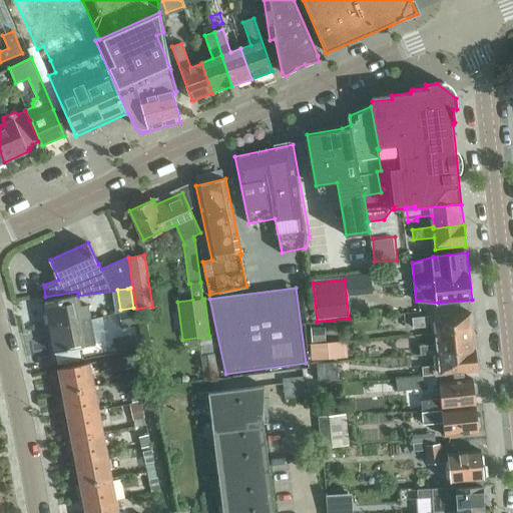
[(46,301),(51,327),(91,319),(89,305),(77,307),(75,296),(46,301)]
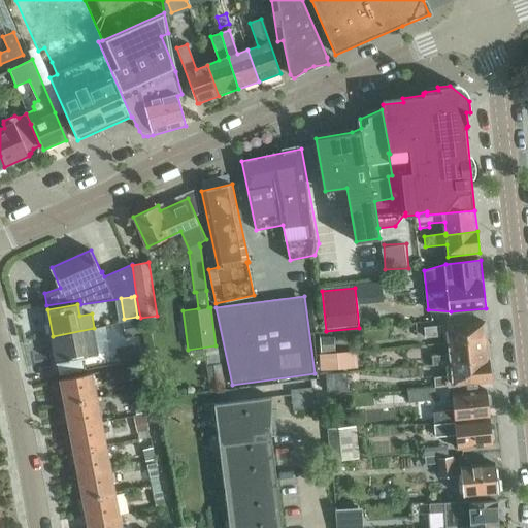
[(446,343),(449,342),(486,338),(485,335),(489,333),(489,326),(484,325),(484,321),(425,327),(426,337),(441,336),(441,332),(444,331),(446,343)]
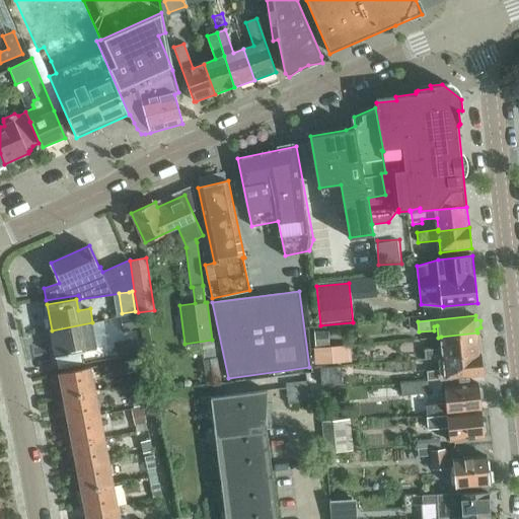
[(136,316),(121,319),(123,331),(138,328),(136,316)]
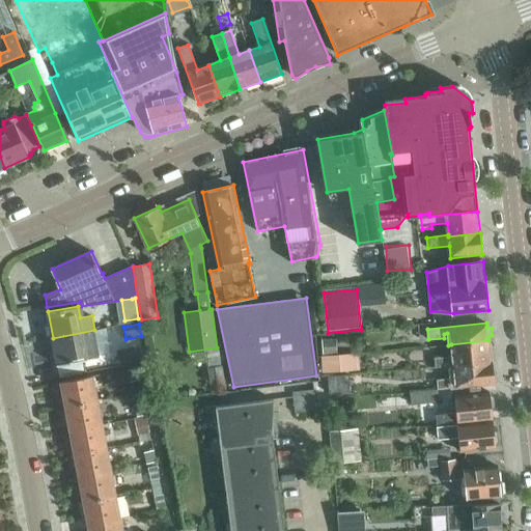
[(94,330),(53,338),(57,365),(88,360),(87,357),(99,355),(94,330)]
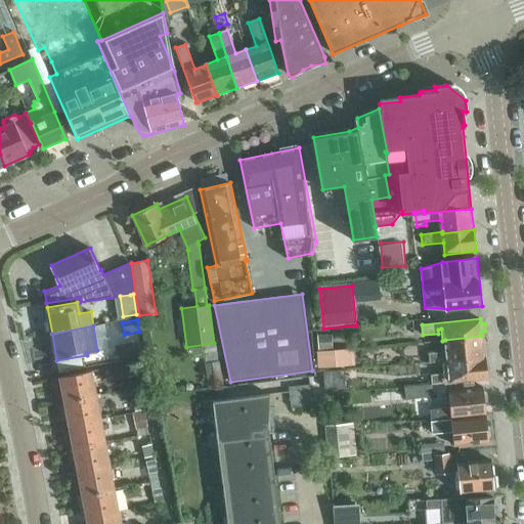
[(317,335),(318,351),(333,350),(331,334),(317,335)]
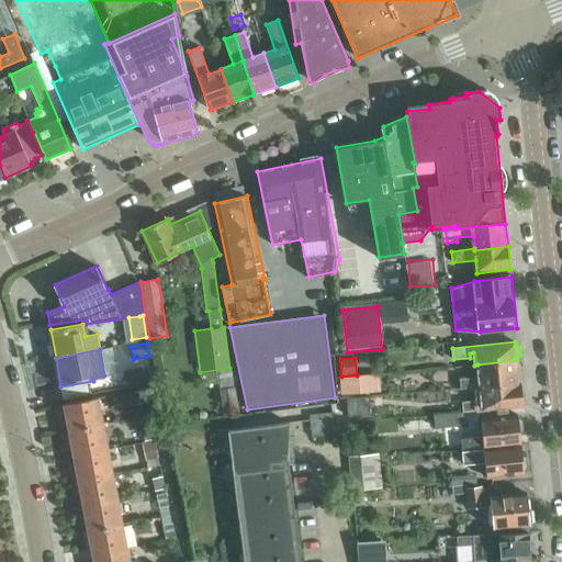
[(517,360),(478,364),(479,377),(461,379),(461,389),(480,386),(519,382),(518,375),(523,373),(521,363),(517,362),(517,360)]
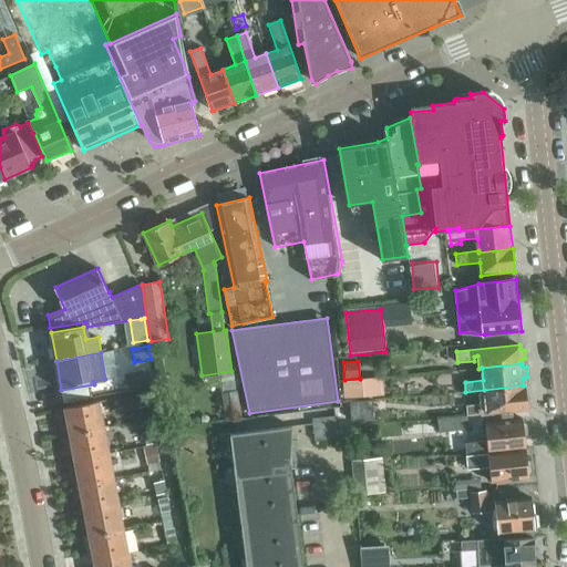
[(147,374),(127,379),(130,391),(148,387),(147,374)]
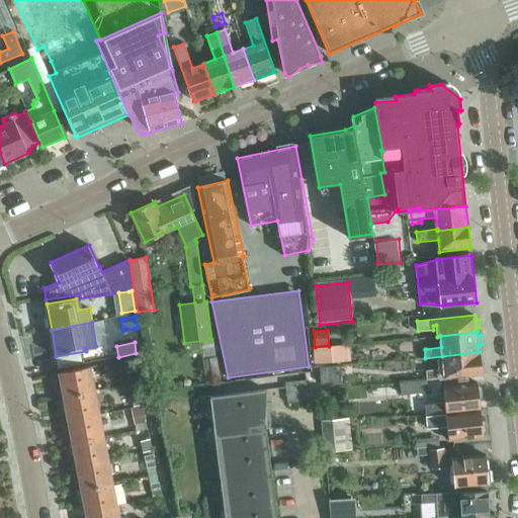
[(331,364),(329,347),(316,348),(317,365),(331,364)]
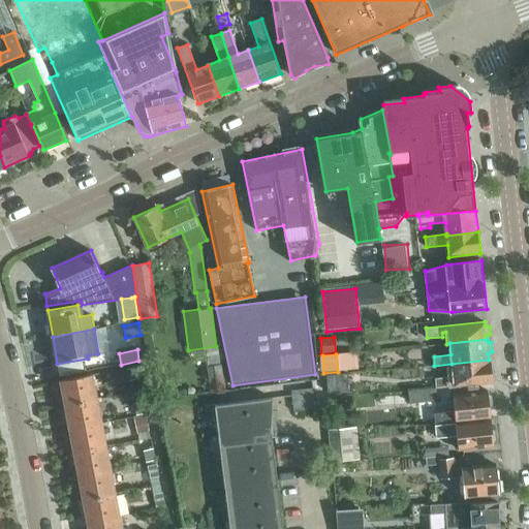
[(437,389),(487,383),(492,382),(491,374),(494,373),(493,364),(489,363),(489,360),(452,364),(453,376),(436,378),(437,389)]
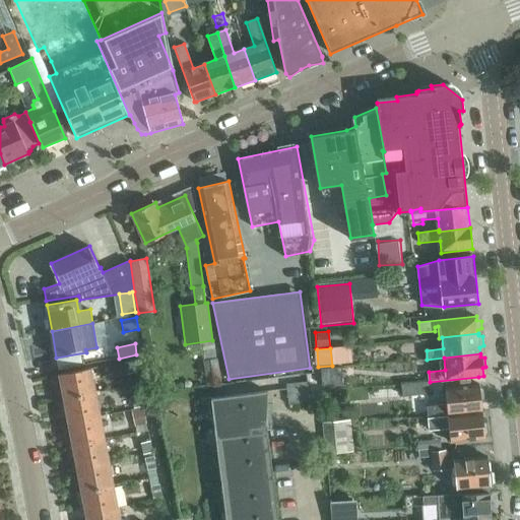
[(219,384),(216,359),(203,361),(206,386),(219,384)]
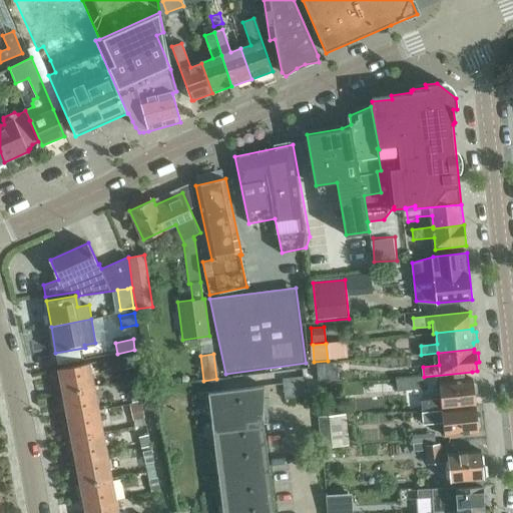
[(131,356),(122,357),(125,369),(134,367),(131,356)]
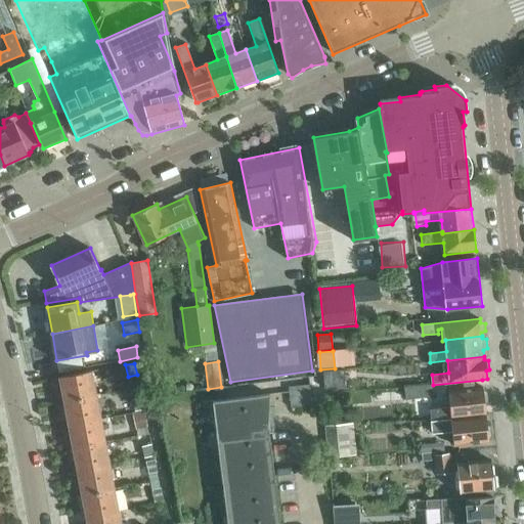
[(324,387),(345,386),(343,370),(323,372),(324,387)]
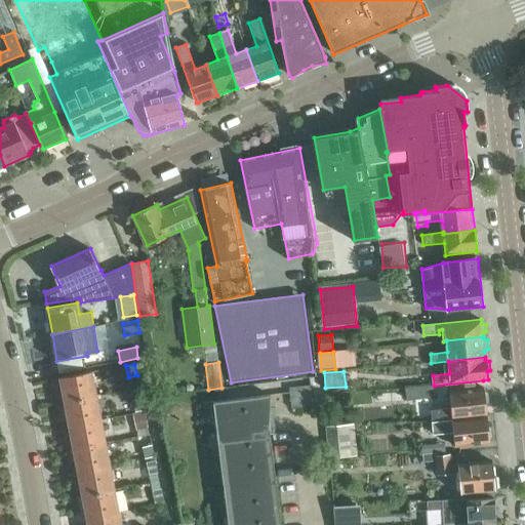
[(59,378),(64,402),(95,396),(91,372),(59,378)]
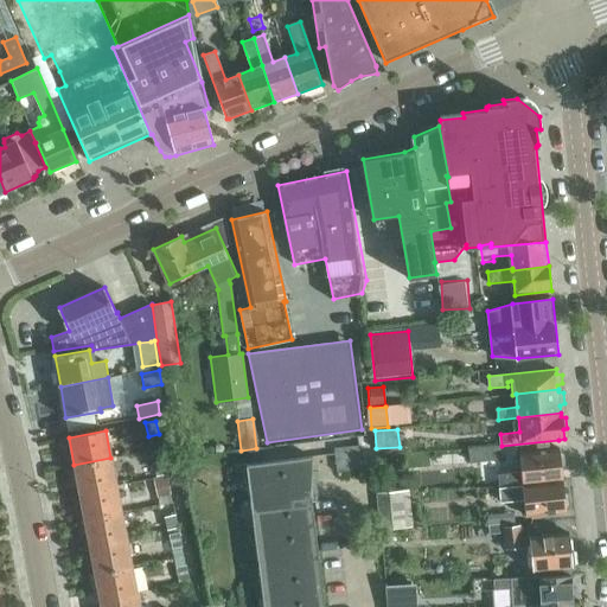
[(333,436),(333,448),(337,472),(360,470),(356,434),(333,436)]
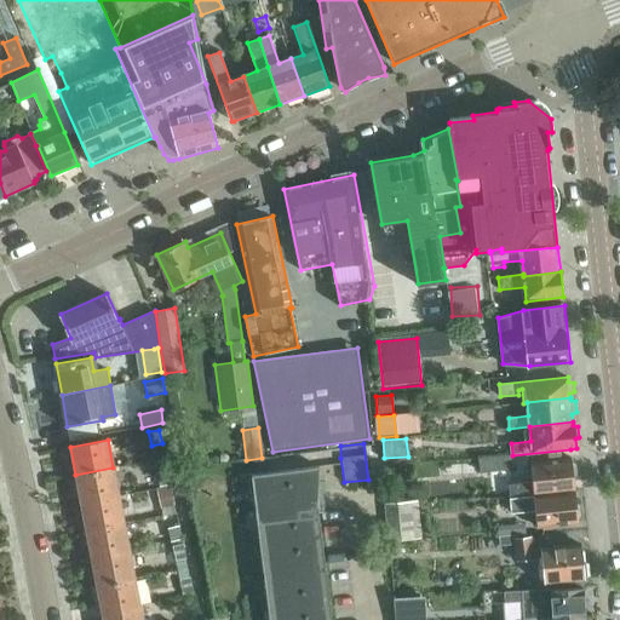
[(512,469),(511,454),(478,458),(480,472),(512,469)]
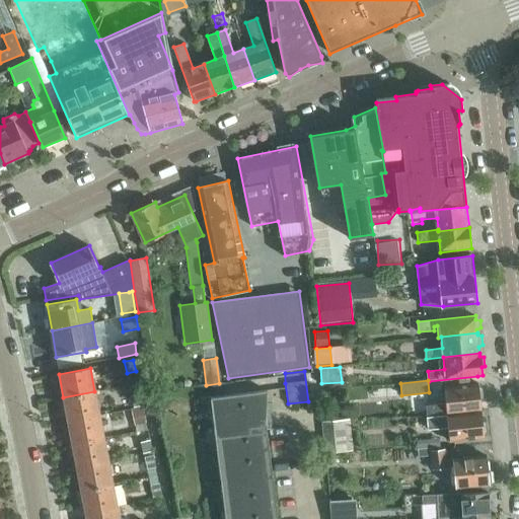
[(444,387),(446,403),(425,405),(426,414),(435,414),(435,416),(482,411),(479,399),(483,397),(482,388),(478,387),(478,383),(444,387)]
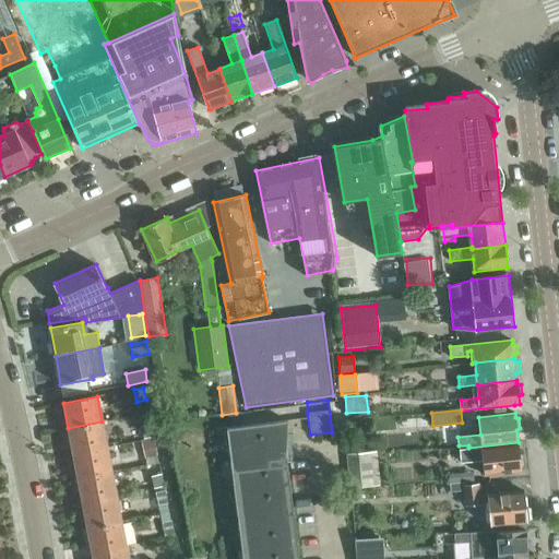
[(68,428),(73,453),(107,447),(102,421),(68,428)]
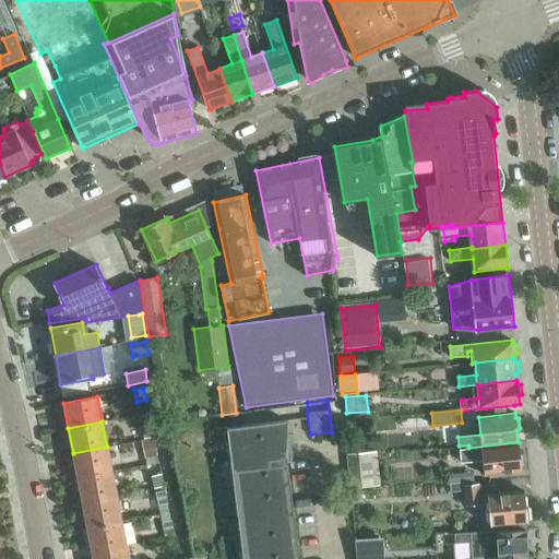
[(297,558),(285,454),(286,423),(225,430),(240,558),(297,558)]
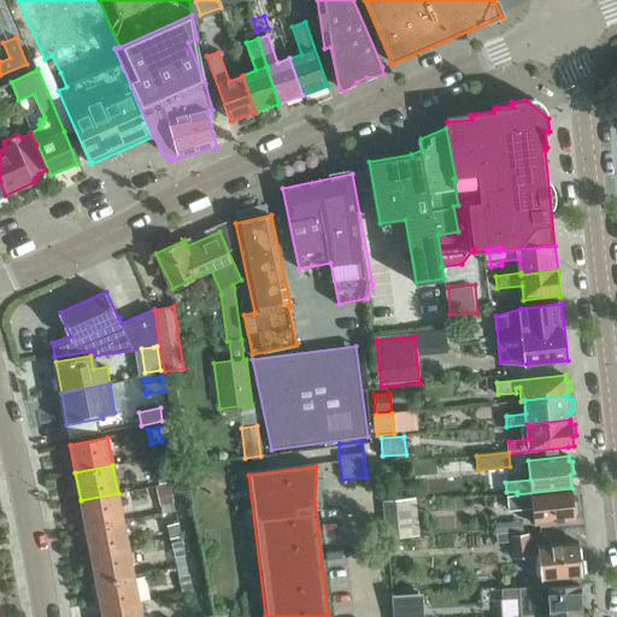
[(169,482),(166,468),(156,470),(159,485),(169,482)]
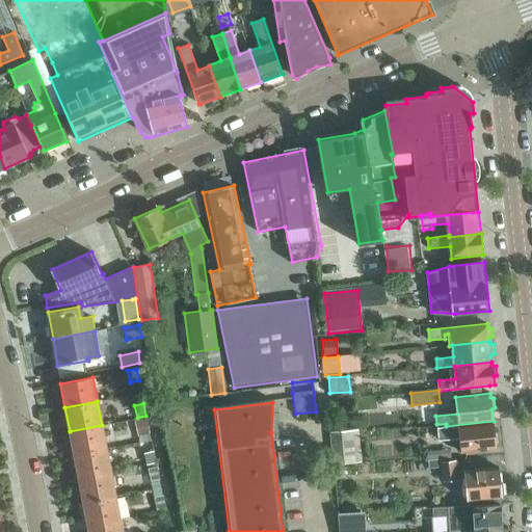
[(138,435),(150,433),(147,418),(135,420),(138,435)]
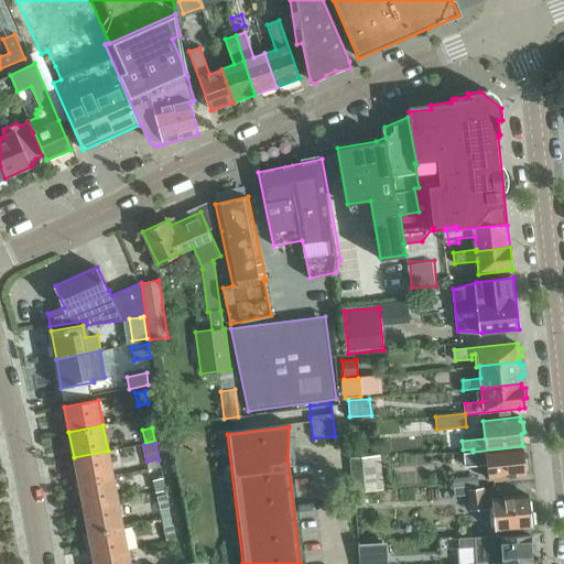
[(489,479),(525,476),(525,472),(528,469),(527,461),(524,458),(523,446),(473,452),(473,449),(463,449),(465,467),(488,465),(489,479)]
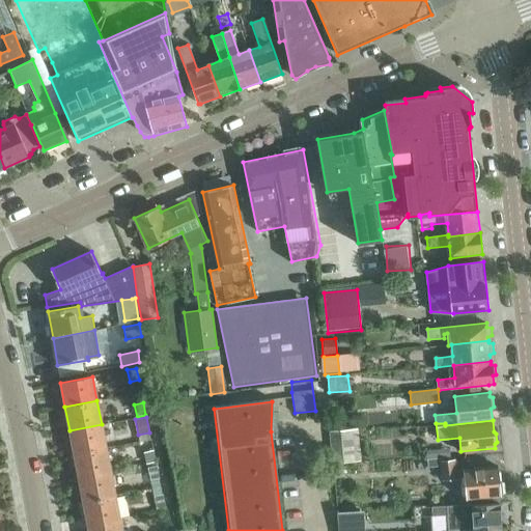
[(70,430),(74,454),(106,448),(102,424),(70,430)]
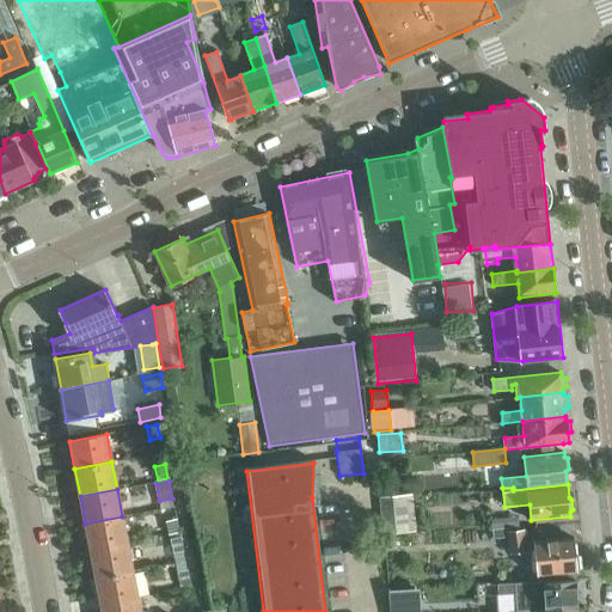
[(412,495),(380,497),(384,534),(415,532),(412,495)]
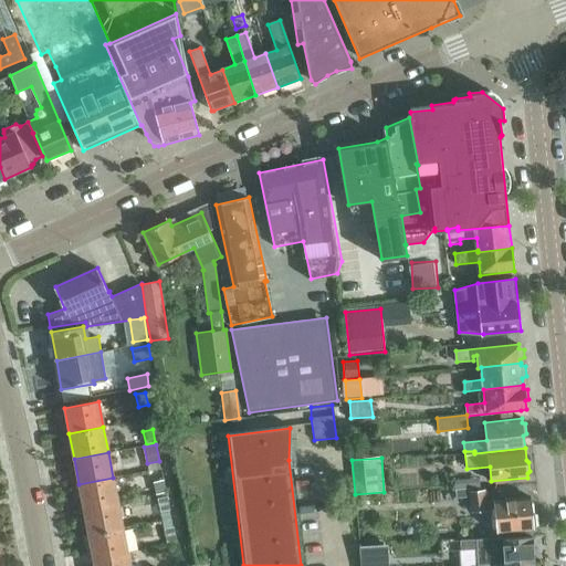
[(79,484),(84,510),(118,503),(113,478),(79,484)]
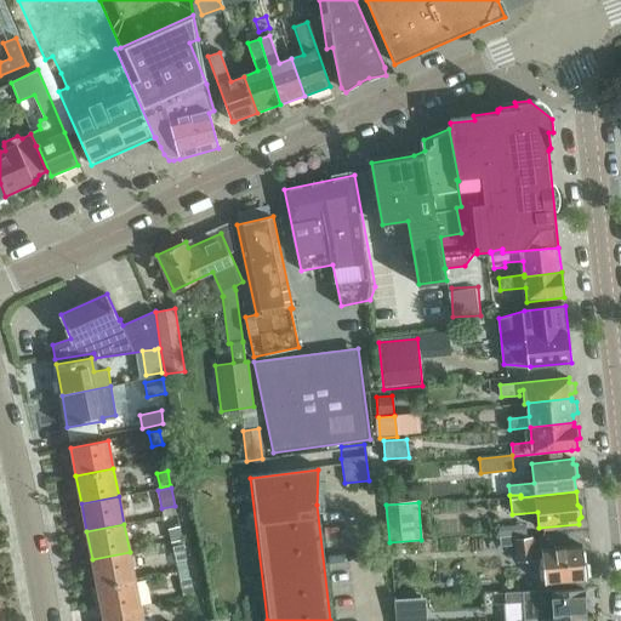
[(171,543),(181,541),(178,527),(167,529),(171,543)]
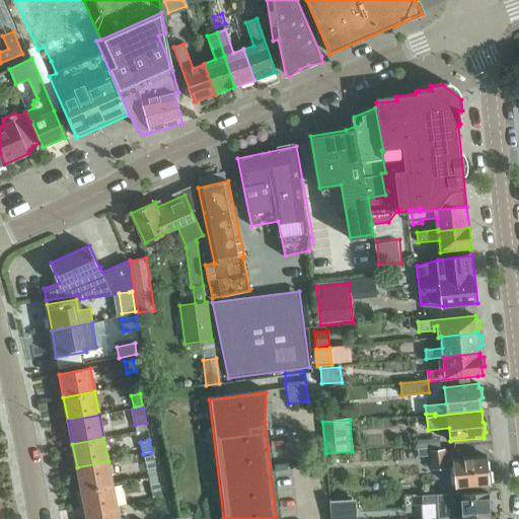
[(457,490),(489,486),(489,484),(492,484),(491,472),(488,472),(486,455),(445,459),(444,450),(432,451),(431,448),(418,449),(419,457),(432,455),(434,469),(455,467),(457,490)]
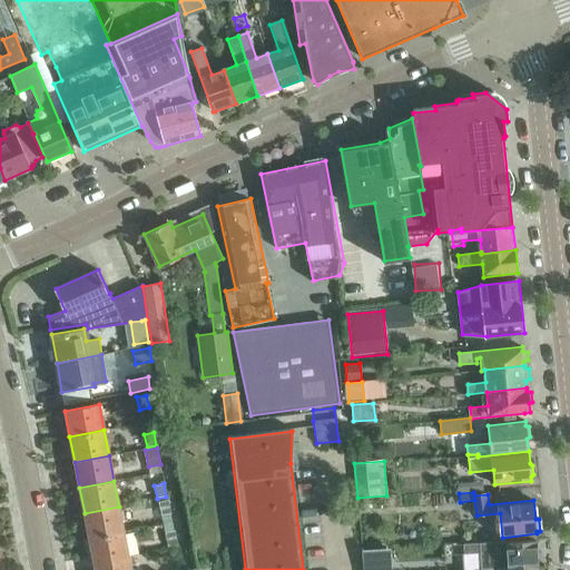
[(160,516),(170,513),(167,500),(158,502),(160,516)]
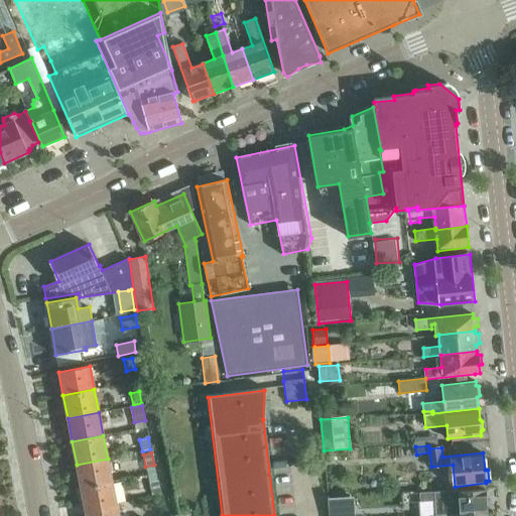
[(112,482),(108,459),(77,465),(81,488),(112,482)]
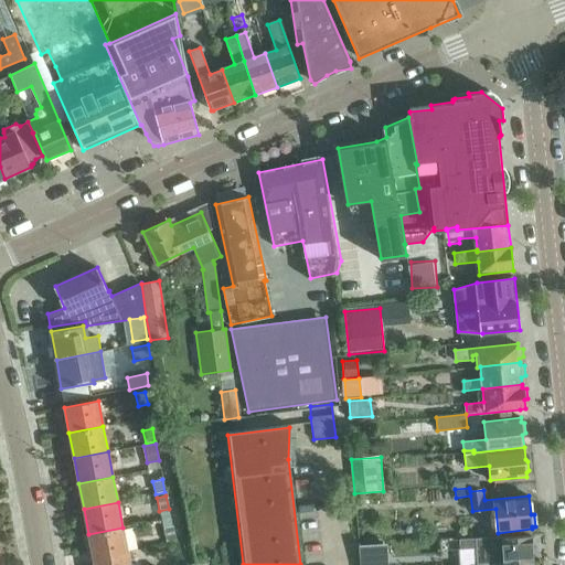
[(128,553),(123,528),(88,534),(94,560),(128,553)]
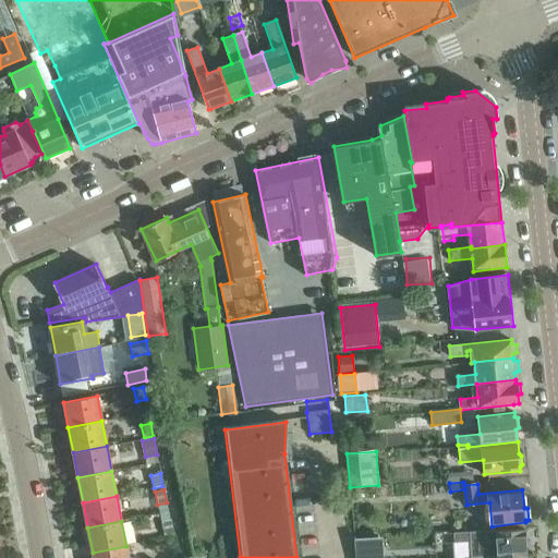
[(173,531),(171,521),(161,523),(165,536),(173,534),(173,531)]
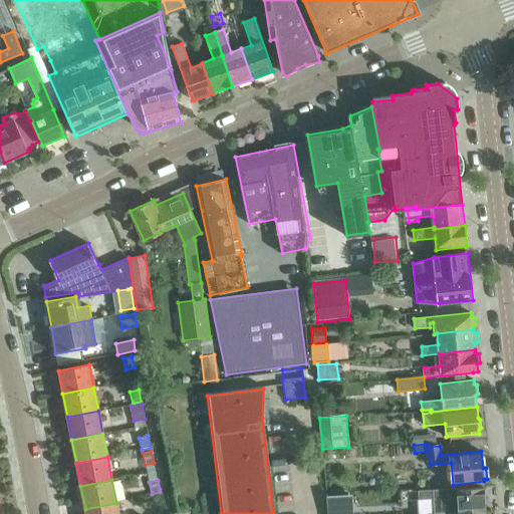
[(419,500),(434,499),(434,513),(438,513),(486,511),(485,488),(437,490),(419,491),(419,500)]
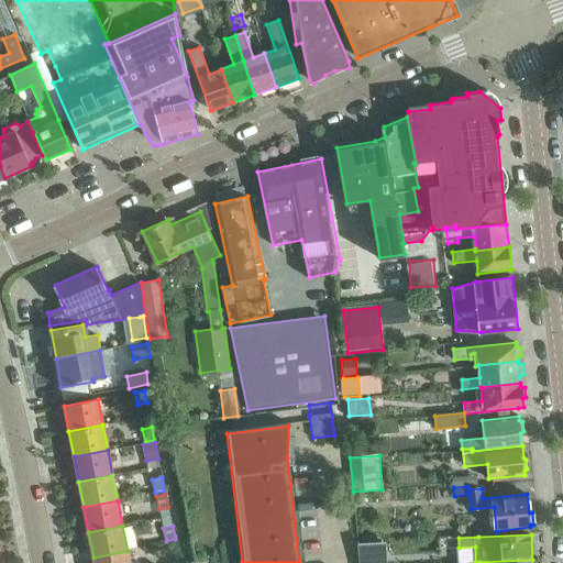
[(129,562),(128,551),(94,558),(94,562),(129,562)]
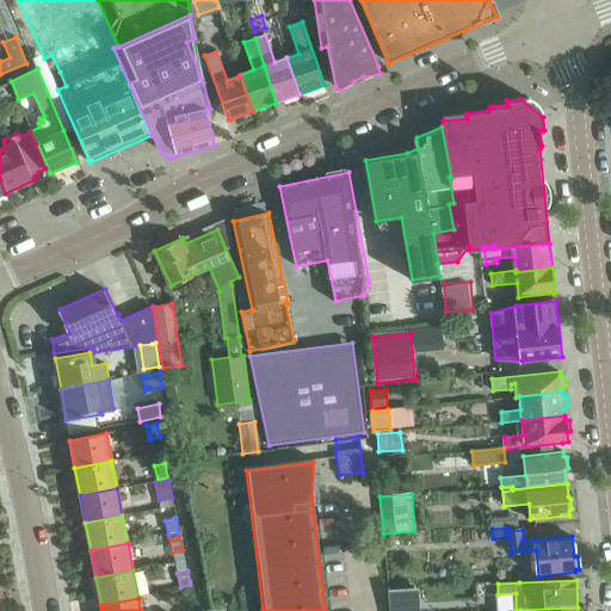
[(415,610),(415,600),(389,602),(389,610),(415,610)]
